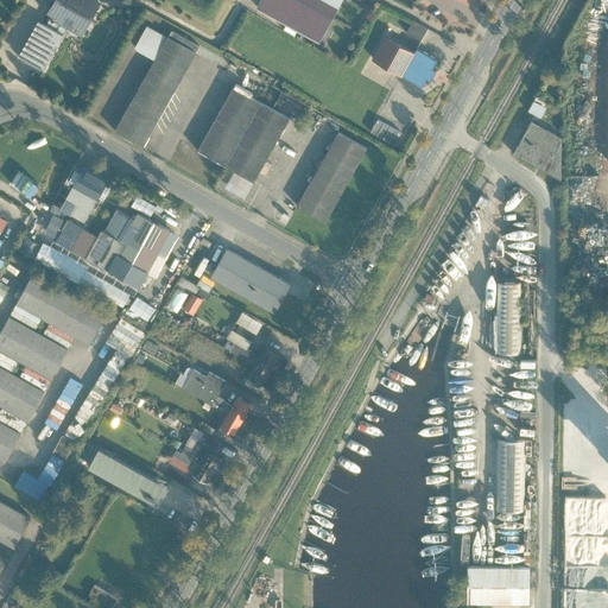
[(55,12),(48,24),(56,29),(62,19),(67,23),(75,26),(78,19),(84,21),(96,0),(95,0),(57,0),(52,11),(55,12)]
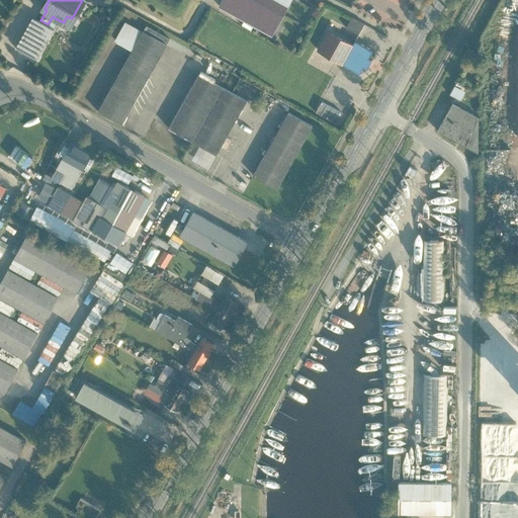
[(293,0),(226,0),(223,7),(275,35),(293,0)]
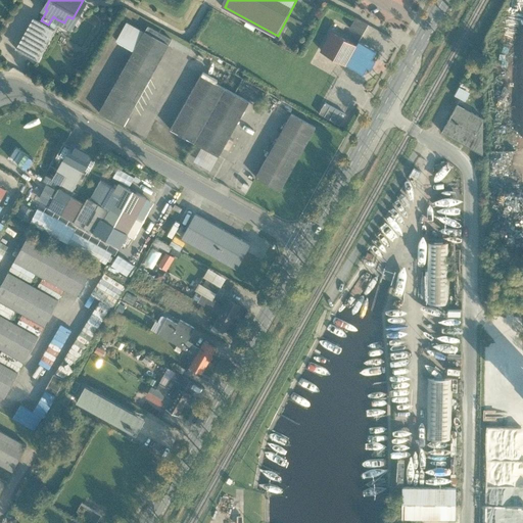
[(34,17),(17,47),(36,57),(53,28),(48,25),(41,20),(34,17)]
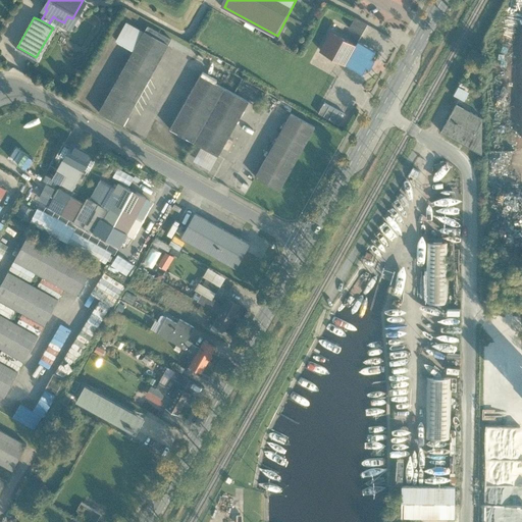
[(369,23),(357,17),(351,29),(363,35),(369,23)]
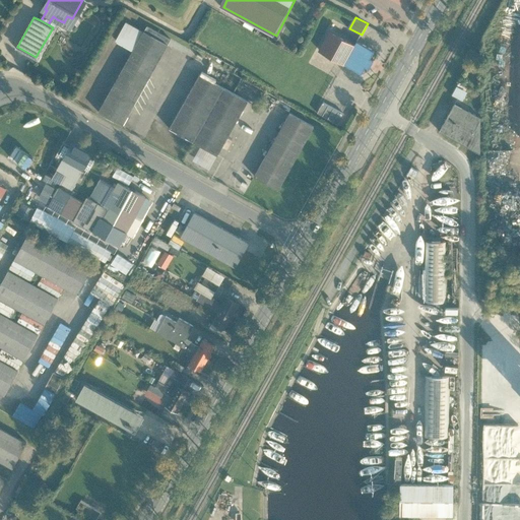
[(133,49),(99,111),(122,124),(168,44),(144,30),(143,30),(143,31),(133,49)]
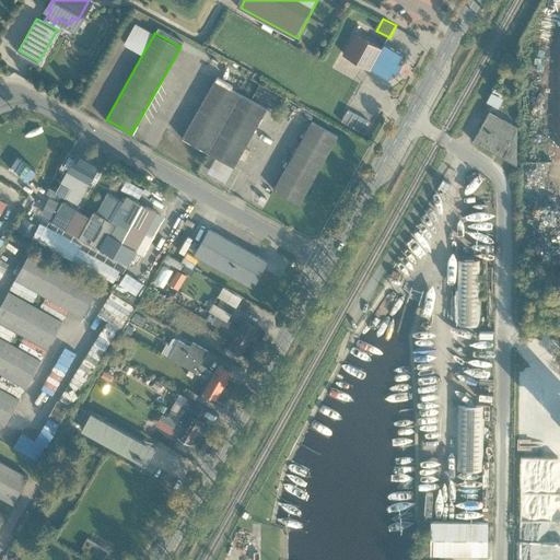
[(343,53),(370,67),(382,47),(354,33),(343,53)]
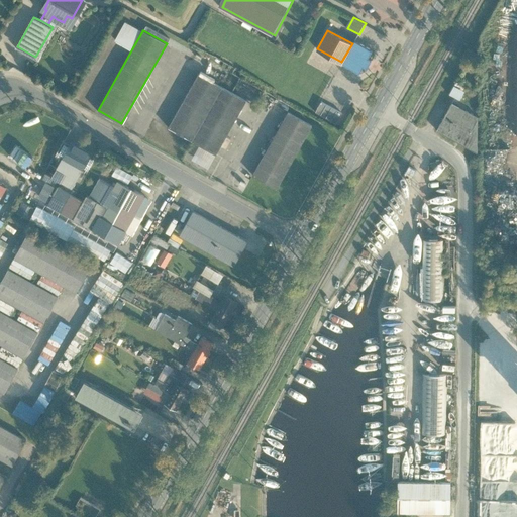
[(359,72),(364,66),(367,67),(371,59),(369,58),(372,50),(353,40),(352,43),(341,62),(359,72)]
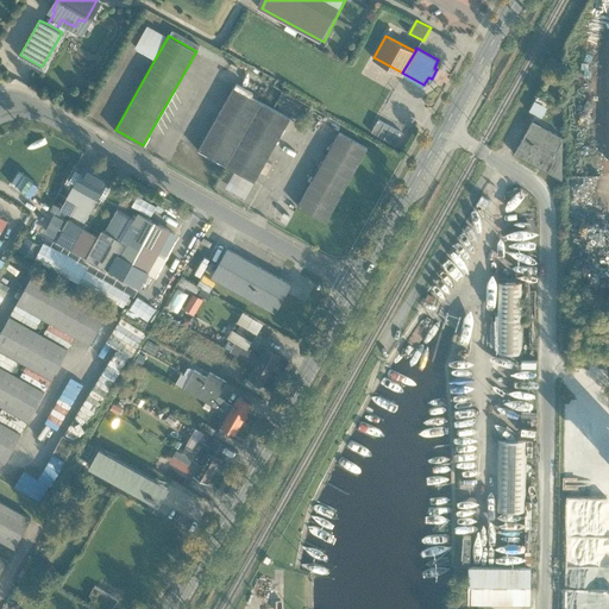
[(234,86),(199,149),(226,165),(262,101),(234,86)]
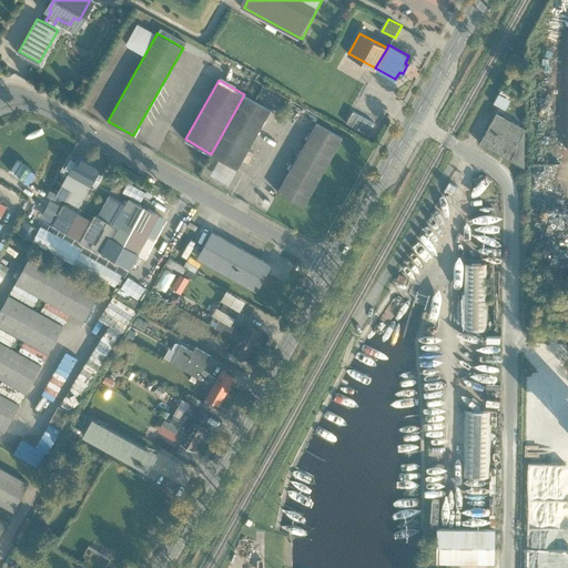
[(508,95),(509,90),(503,88),(496,102),(508,107),(513,97),(508,95)]
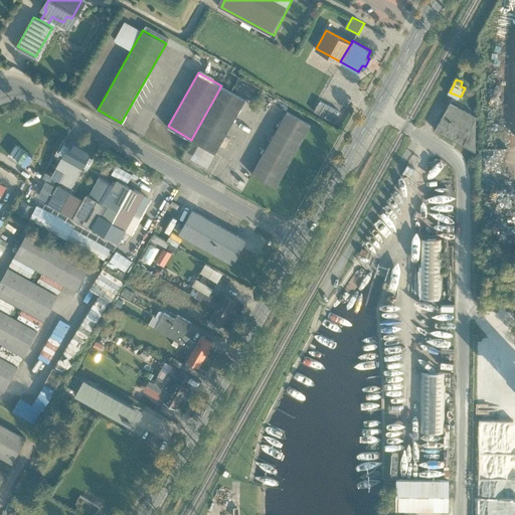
[(221,86),(191,140),(215,153),(245,99),(221,86)]
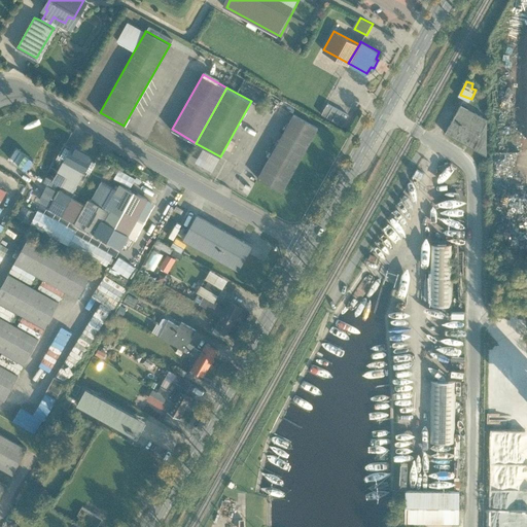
[(461,105),(445,134),(486,156),(487,118),(468,109),(472,103),(466,100),(463,106),(461,105)]
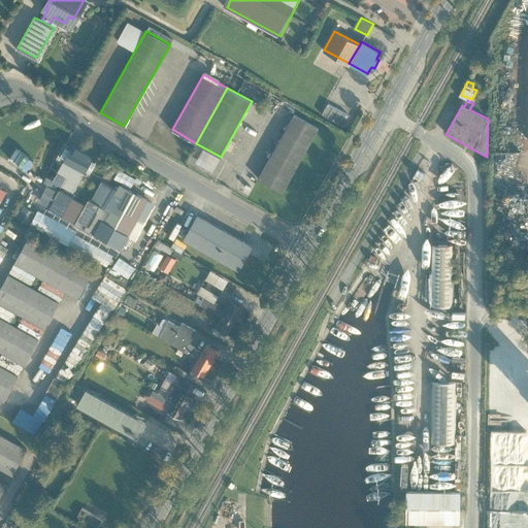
[(329,101),(324,113),(344,124),(351,112),(329,101)]
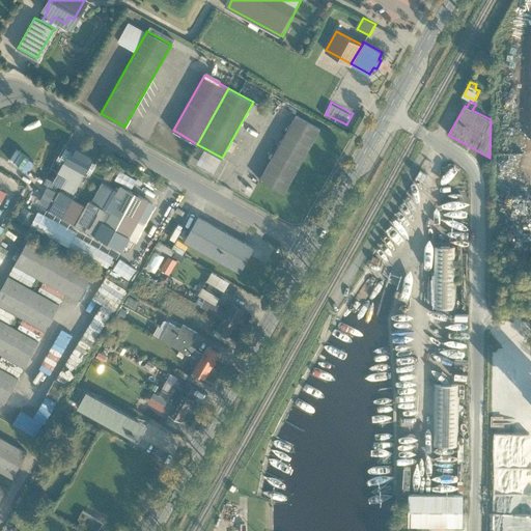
[(296,114),(259,178),(284,193),(320,128),(296,114)]
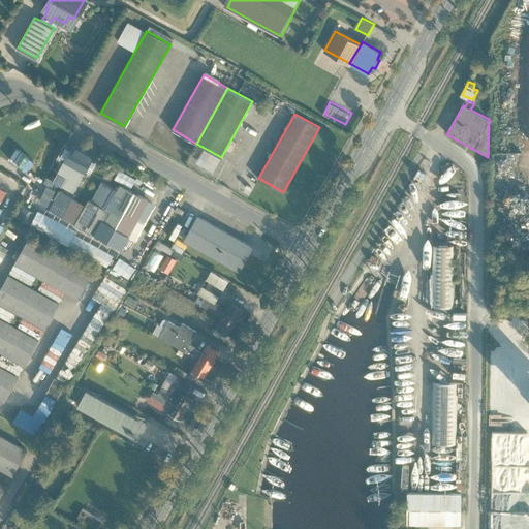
[(64,162),(59,173),(67,177),(63,185),(73,191),(78,183),(84,173),(86,169),(90,172),(96,161),(91,159),(93,156),(92,156),(82,150),(84,147),(80,144),(79,148),(73,146),(73,145),(71,148),(64,161),(64,162)]
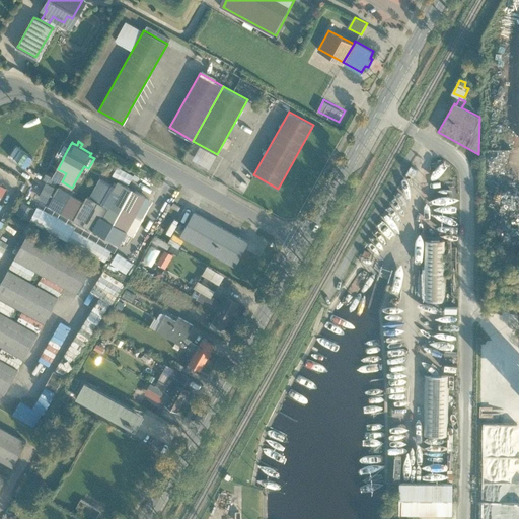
[(115,170),(128,178),(132,172),(119,163),(115,170)]
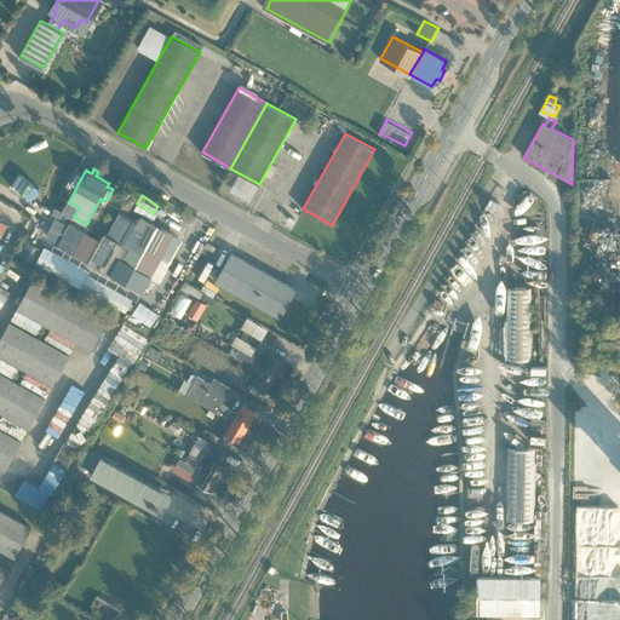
[(68,224),(56,246),(109,275),(110,274),(142,291),(142,292),(150,276),(173,233),(142,216),(138,223),(119,212),(107,235),(104,234),(101,241),(68,224)]
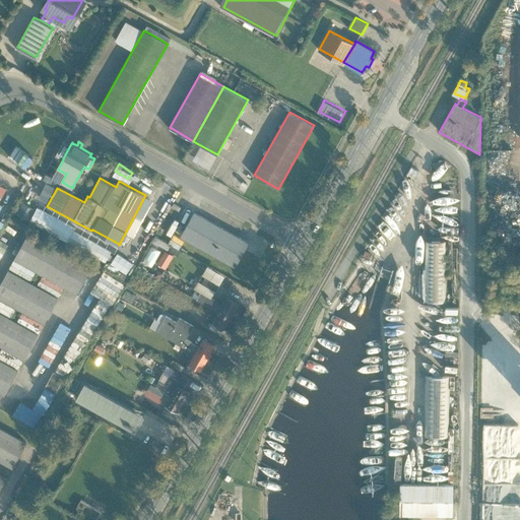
[(250,240),(186,202),(171,229),(235,266),(250,240)]
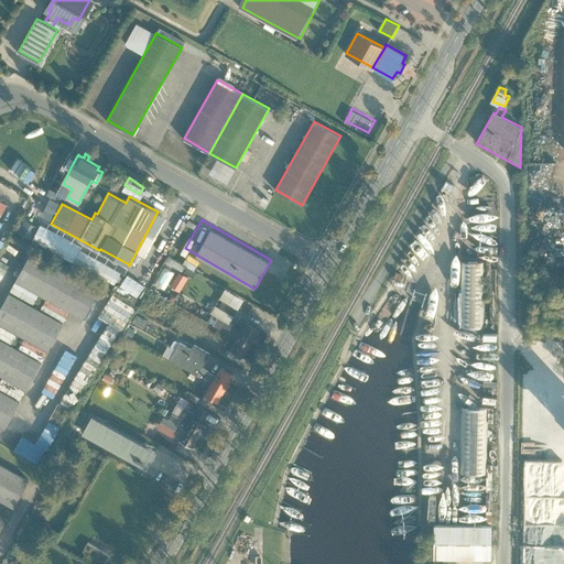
[(31,252),(15,280),(83,318),(98,291),(31,252)]
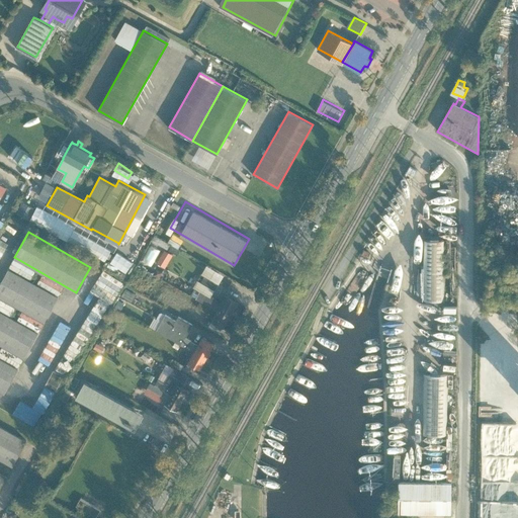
[(446,297),(445,238),(421,238),(423,298),(446,297)]
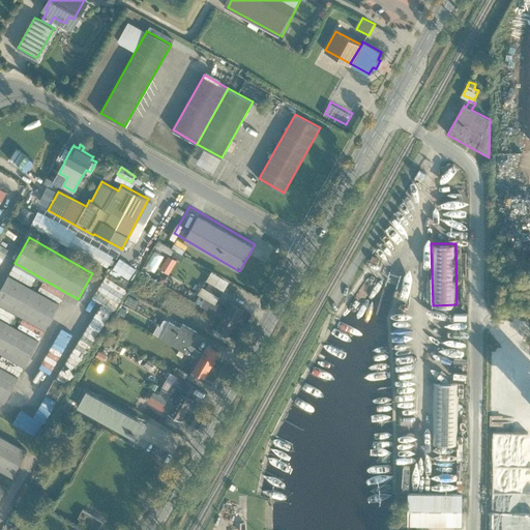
[(168,254),(162,268),(171,272),(177,258),(168,254)]
